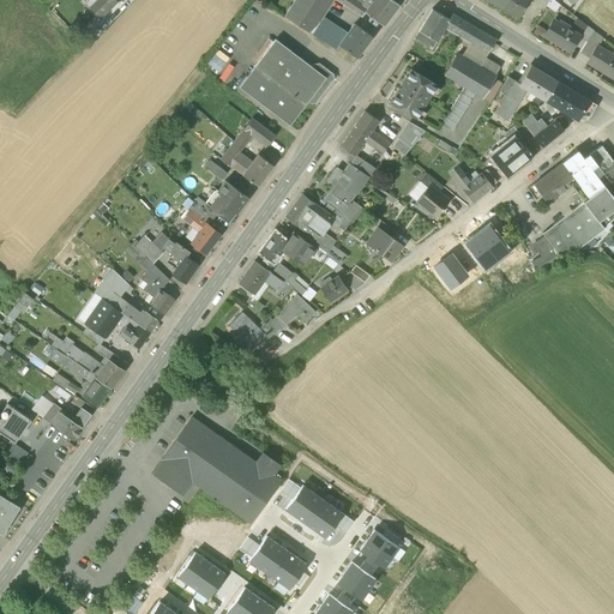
[(118,1),(115,0),(96,0),(90,7),(89,7),(100,18),(118,1)]
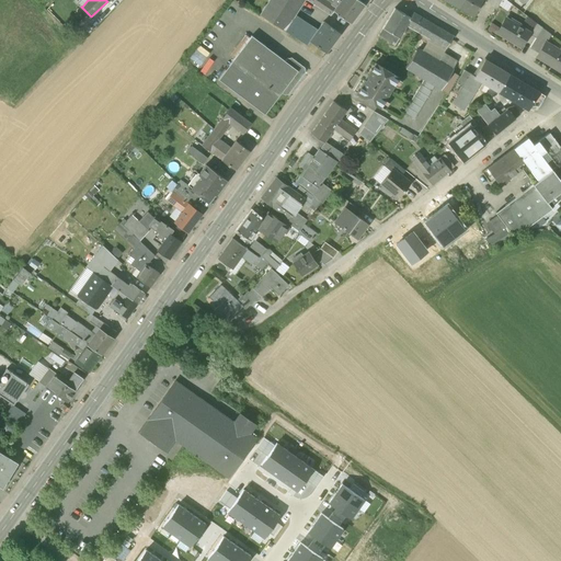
[(270,0),(261,14),(285,30),(293,18),(295,14),(299,8),(304,0),(270,0)]
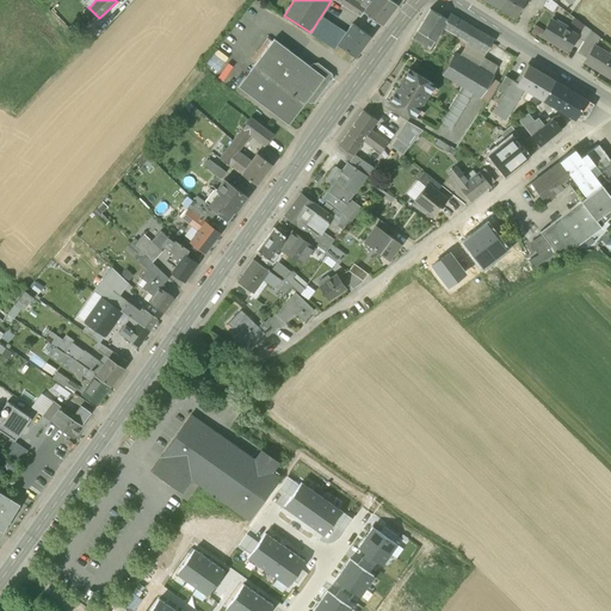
[(334,0),(360,16),(363,12),(363,11),(365,7),(355,0),(334,0)]
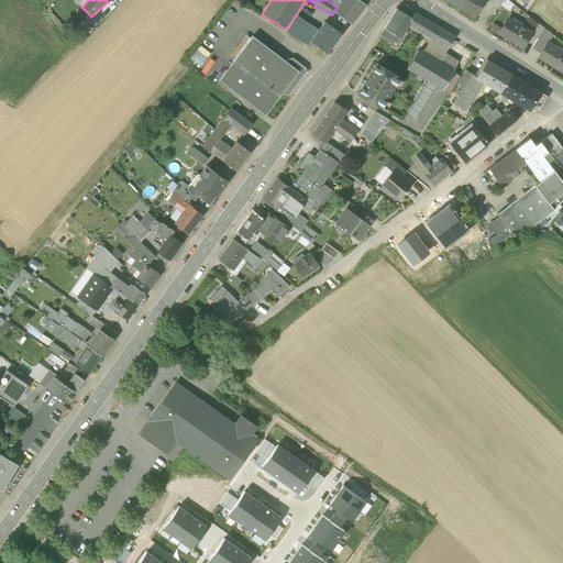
[(360,0),(341,0),(341,1),(337,7),(334,10),(334,11),(351,23),(365,3),(360,0)]
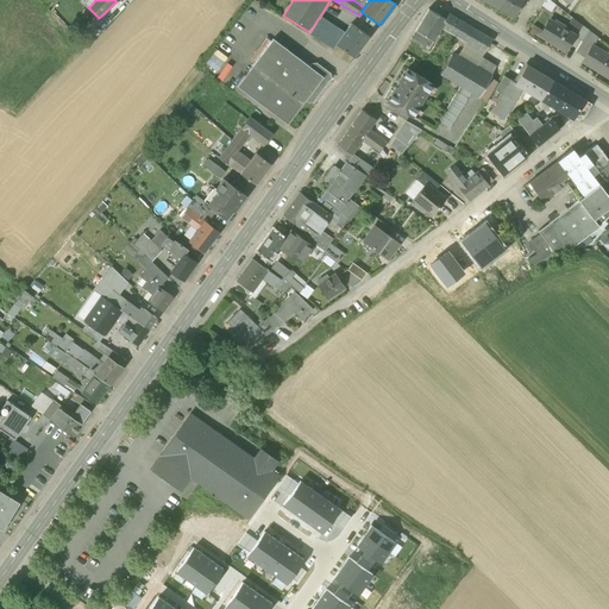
[(503,0),(498,10),(514,18),(523,0),(503,0)]
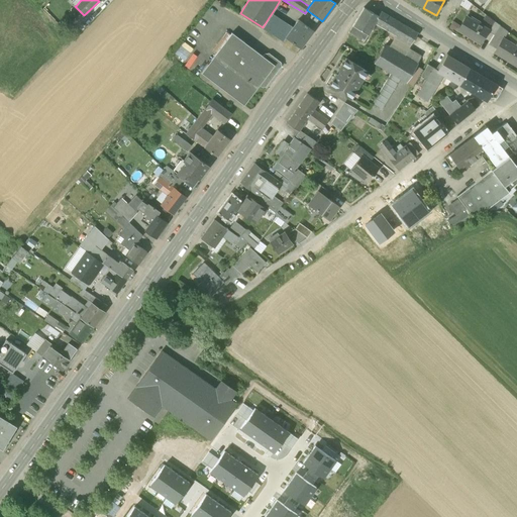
[(472,4),(466,0),(461,0),(459,5),(468,11),(472,4)]
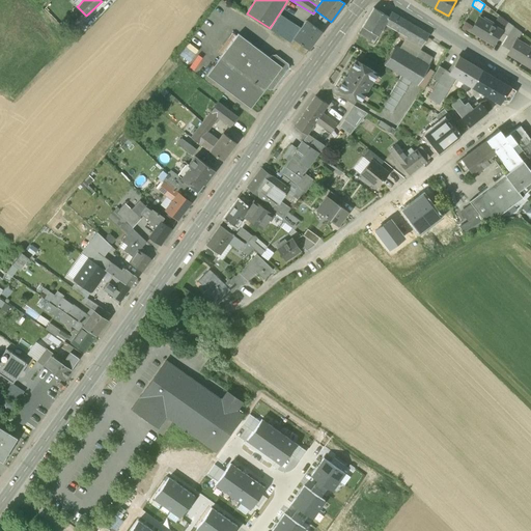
[(358,34),(373,44),(385,24),(389,17),(373,7),(370,12),(358,34)]
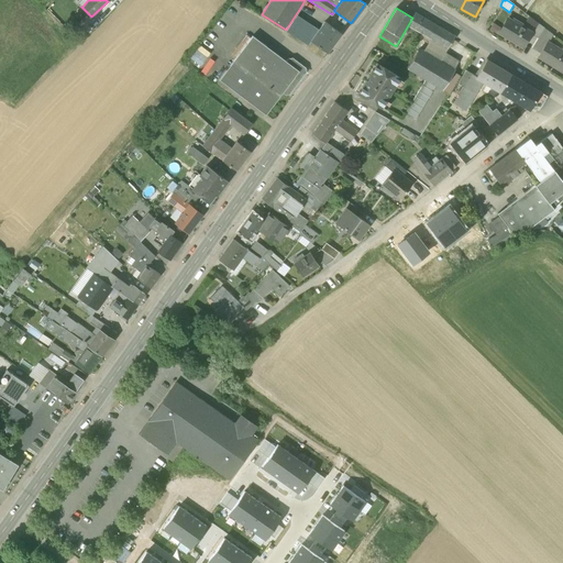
[(429,39),(448,48),(454,36),(415,12),(412,18),(408,25),(429,39)]
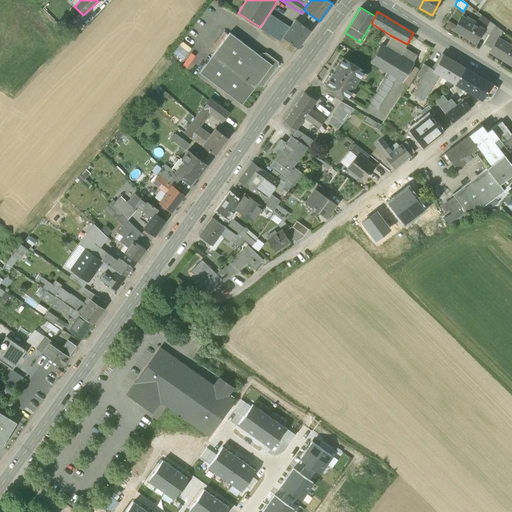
[(290,27),(269,13),(267,16),(276,22),(274,27),(285,34),(290,27)]
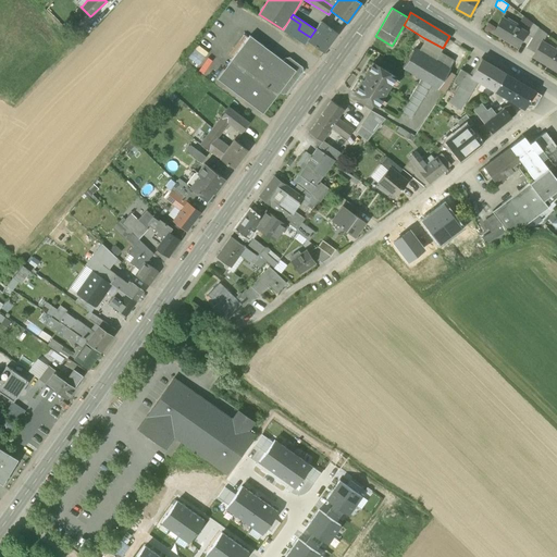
[(532,23),(523,15),(520,22),(529,27),(532,23)]
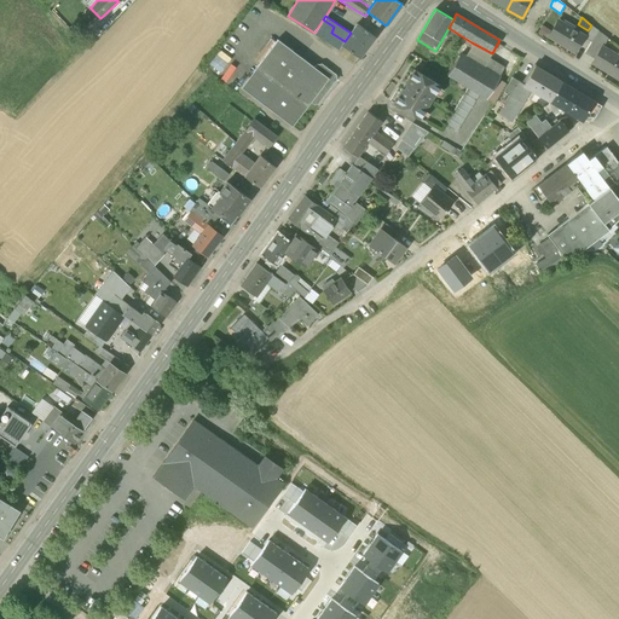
[(334,27),(323,19),(314,33),(340,50),(342,45),(342,44),(345,41),(331,33),(334,27)]
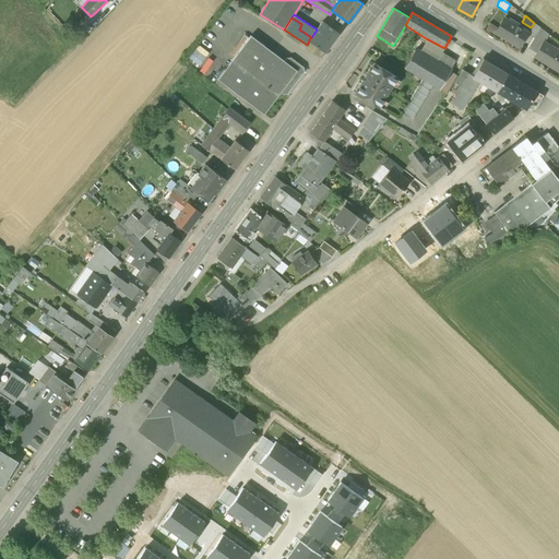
[(502,36),(519,46),(526,33),(504,19),(499,28),(497,32),(503,35),(502,36)]
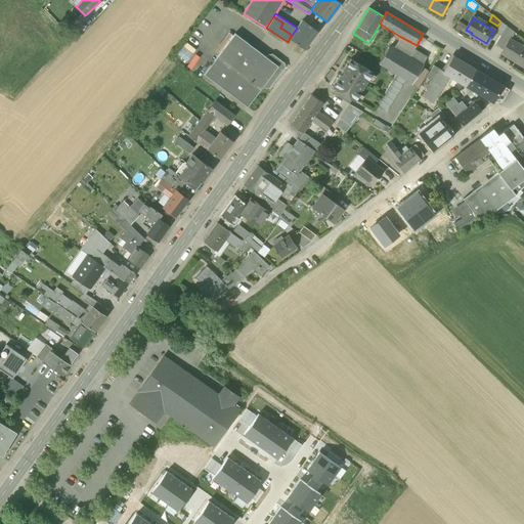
[(290,38),(304,48),(317,31),(302,19),(297,28),(292,35),(290,37),(290,38)]
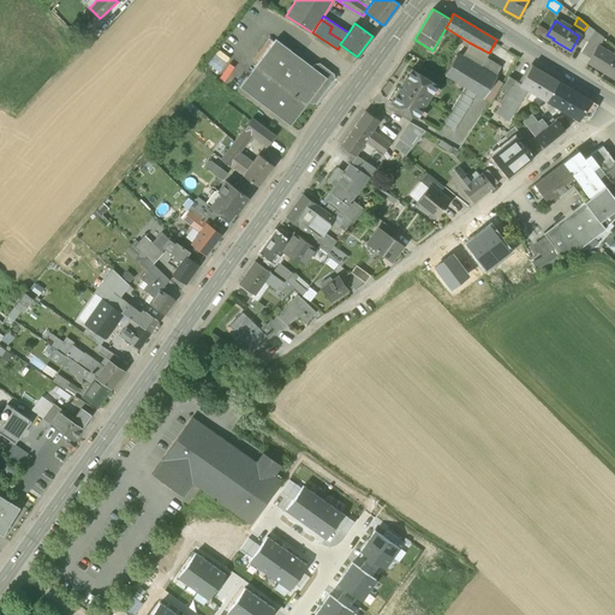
[(544,39),(547,35),(549,31),(538,25),(535,33),(544,39)]
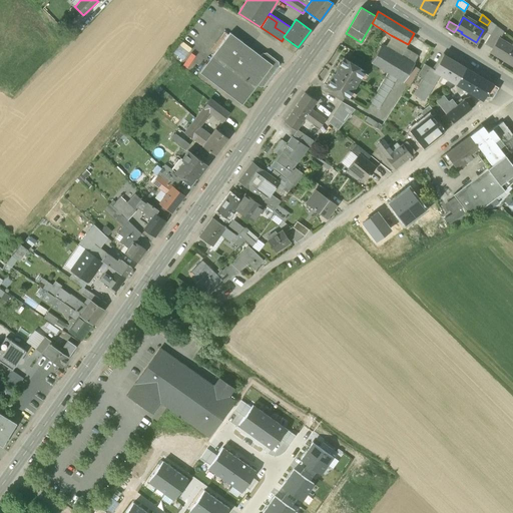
[(490,34),(491,35),(496,26),(491,22),(486,31),(485,32),(490,34)]
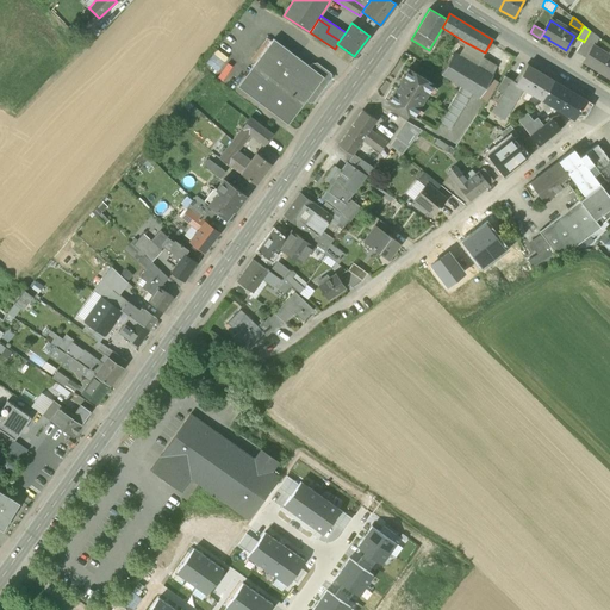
[(584,42),(582,44),(589,48),(591,44),(597,36),(590,31),(584,42)]
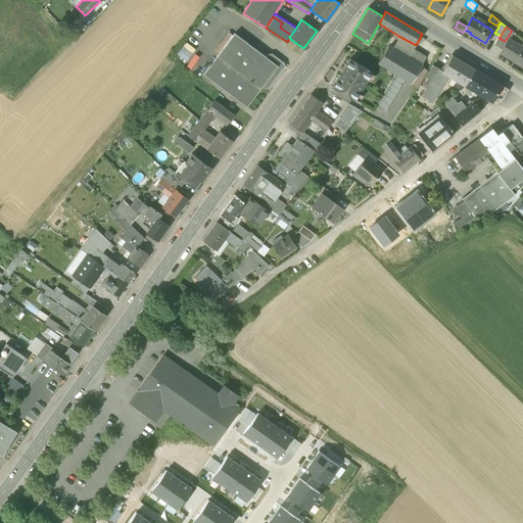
[(203,74),(247,106),(263,86),(278,65),(266,57),(235,34),(203,74)]
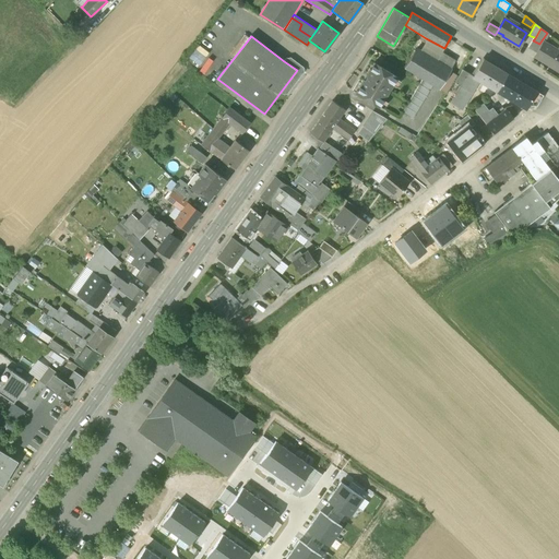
[(442,51),(444,48),(426,38),(418,52),(436,62),(442,51)]
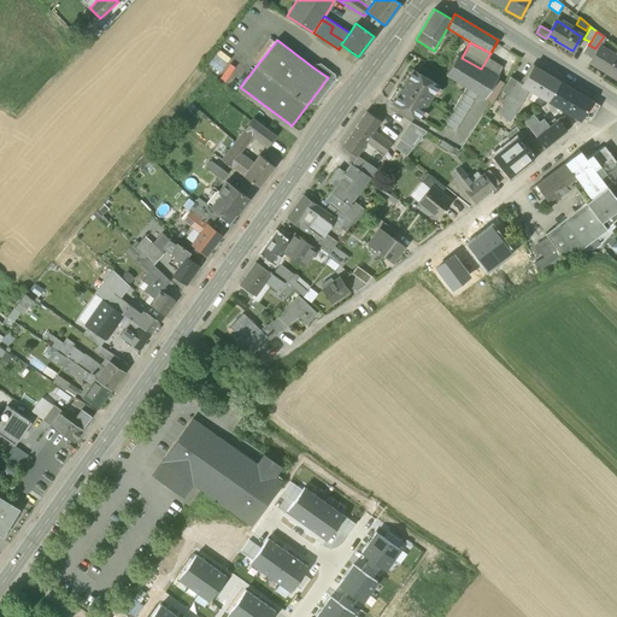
[(600,46),(598,45),(595,48),(588,45),(583,54),(592,59),(600,46)]
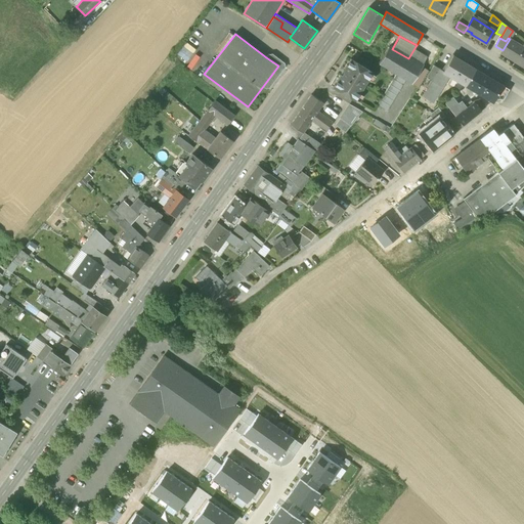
[(501,53),(523,67),(523,47),(522,47),(510,39),(503,50),(501,53)]
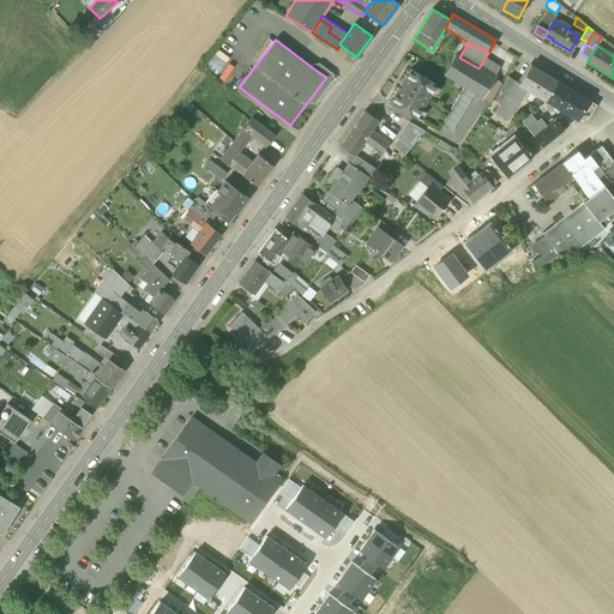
[(218,49),(208,64),(218,72),(229,58),(218,49)]
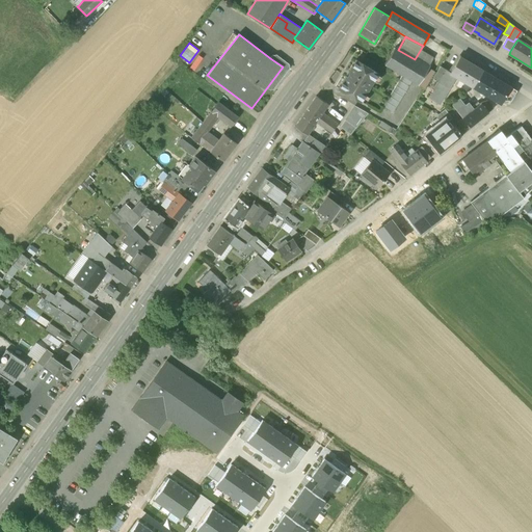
[(413,81),(419,85),(429,68),(415,59),(398,50),(395,48),(391,54),(384,64),(402,75),(413,81)]
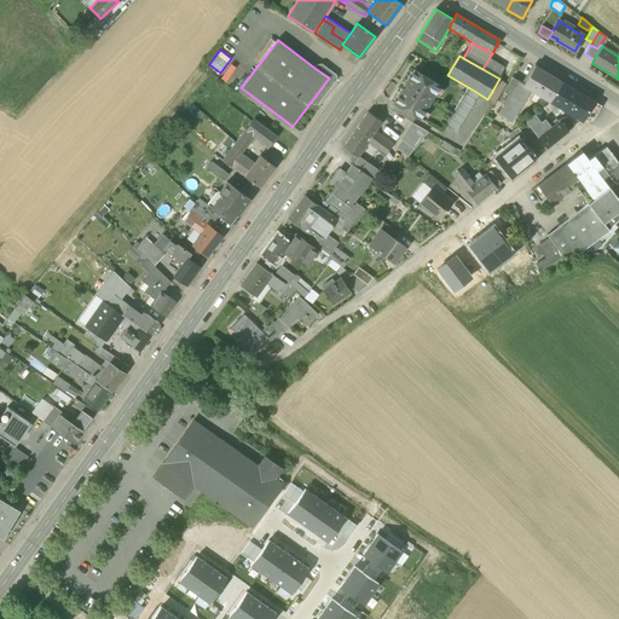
[(505,67),(490,57),(482,69),(499,79),(505,67)]
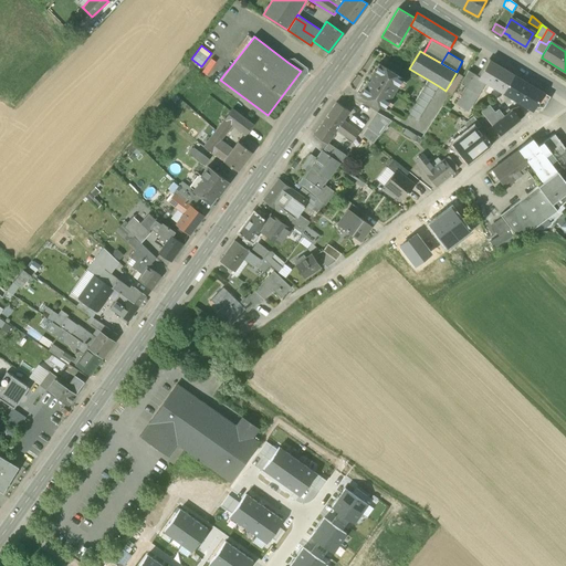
[(284,93),(286,95),(291,95),(308,73),(307,69),(294,59),(290,59),(287,62),(301,71),(284,93)]
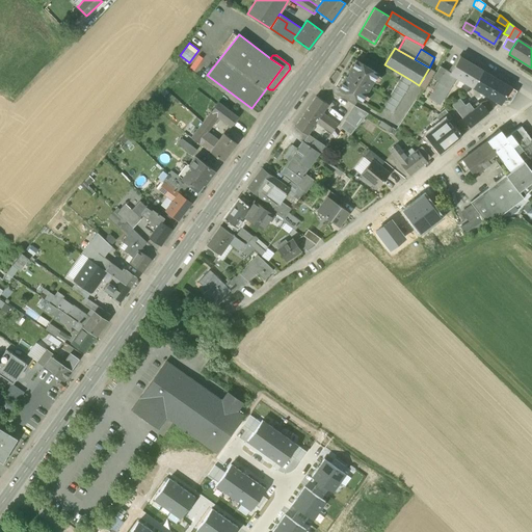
[(456,77),(473,86),(482,71),(472,64),(473,63),(460,56),(450,72),(450,73),(456,77)]
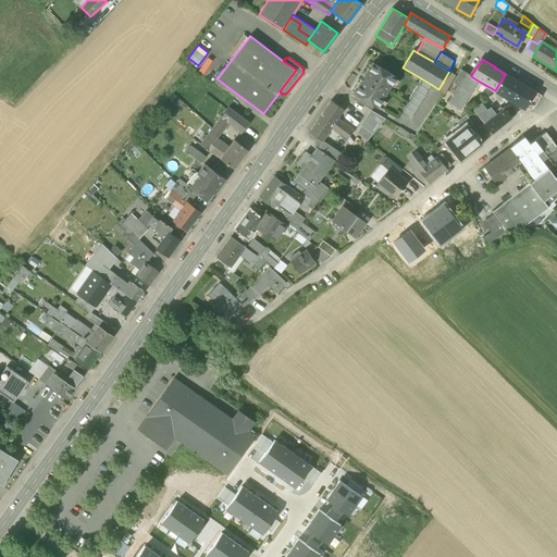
[(354,93),(378,107),(383,97),(381,95),(387,85),(390,87),(396,76),(372,62),(364,75),(367,76),(363,81),(362,79),(354,93)]
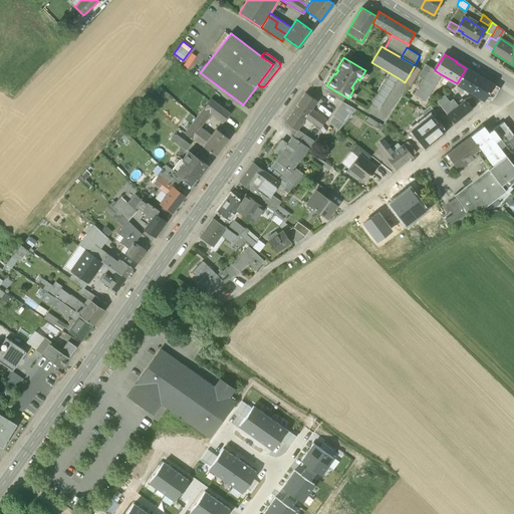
[(419,75),(425,78),(432,67),(426,64),(419,75)]
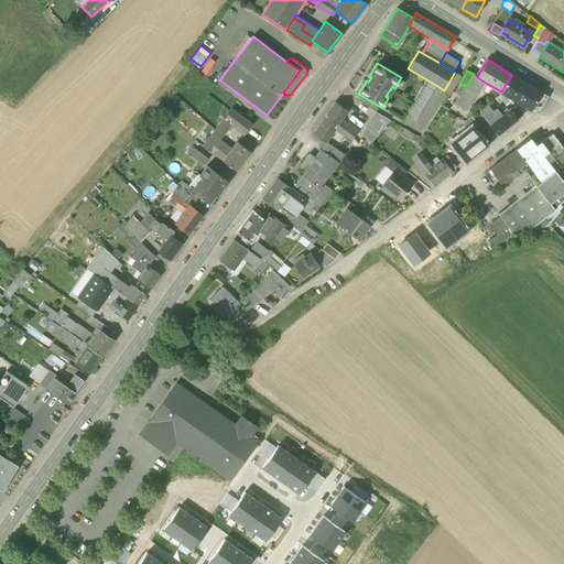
[(462,76),(455,72),(444,90),(449,94),(462,76)]
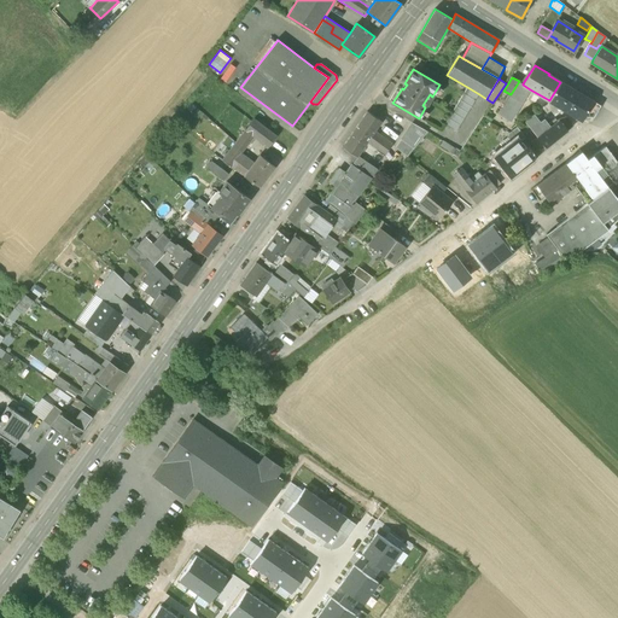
[(523,83),(519,81),(511,94),(500,115),(511,121),(530,89),(523,85),(523,83)]
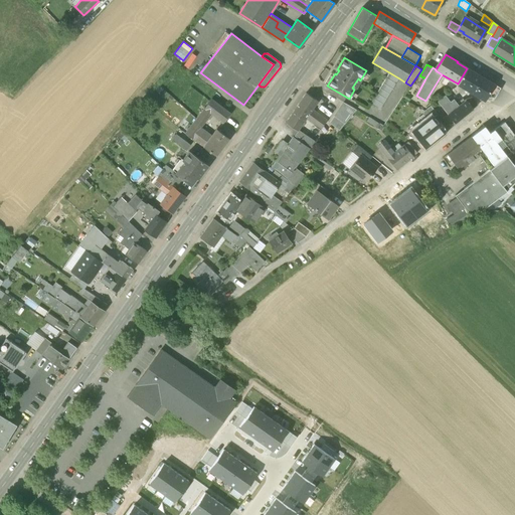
[(494,84),(467,68),(458,83),(485,100),(489,94),(494,84)]
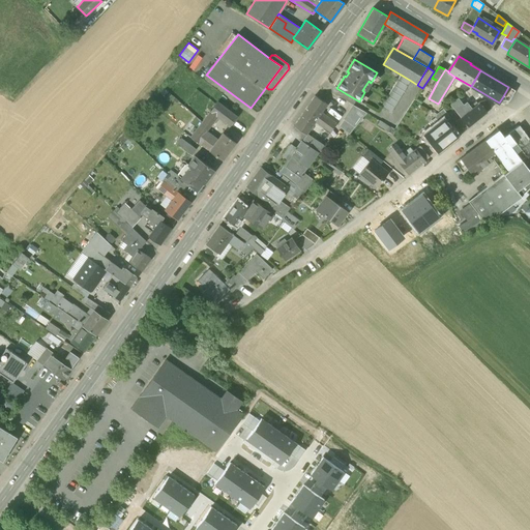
[(408,86),(411,81),(401,75),(398,81),(408,86)]
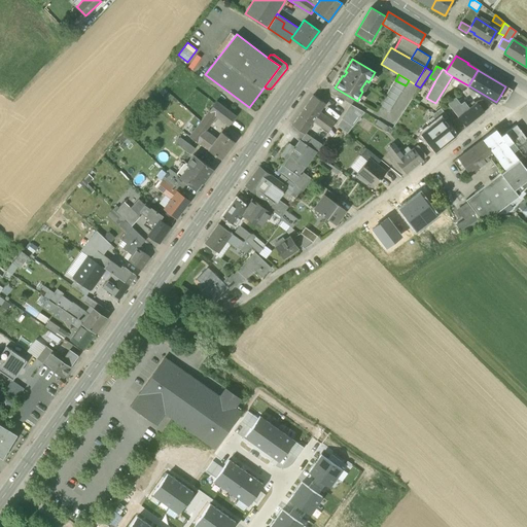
[(402,92),(406,85),(395,80),(392,85),(402,92)]
